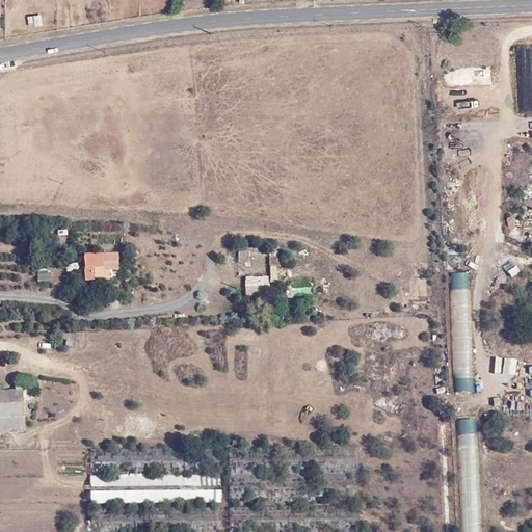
[(29,27),(43,23),(41,14),(27,17),(29,27)]
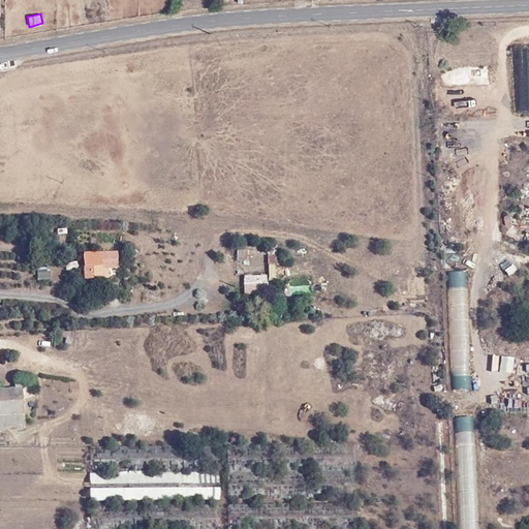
[(528,111),(528,43),(514,44),(515,112),(528,111)]
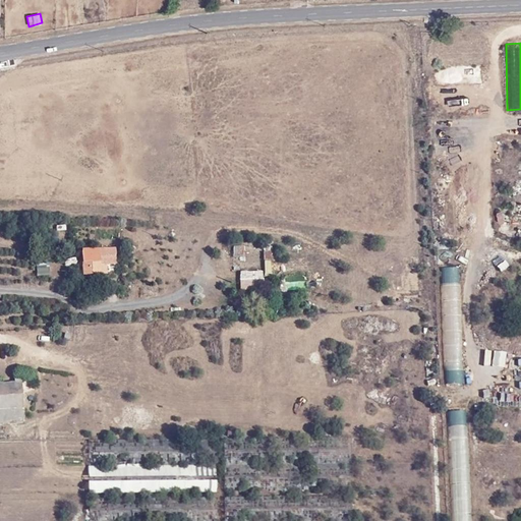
[(242,254),(242,245),(231,245),(232,254),(242,254)]
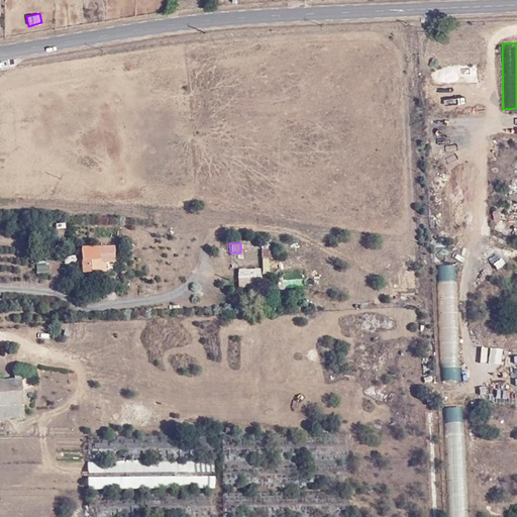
[(114,259),(114,244),(82,245),(82,273),(100,272),(100,259),(114,259)]
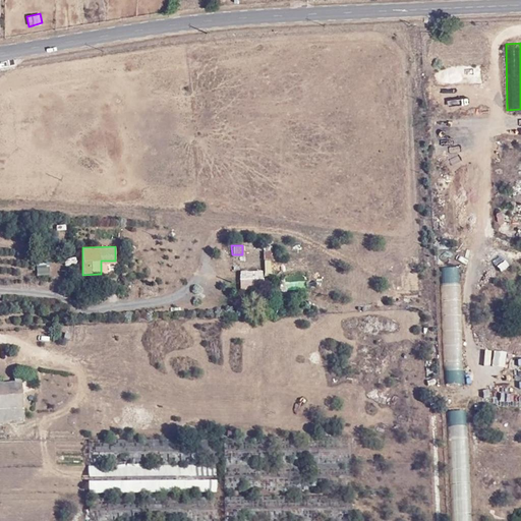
[(48,263),(36,264),(37,276),(49,275),(48,263)]
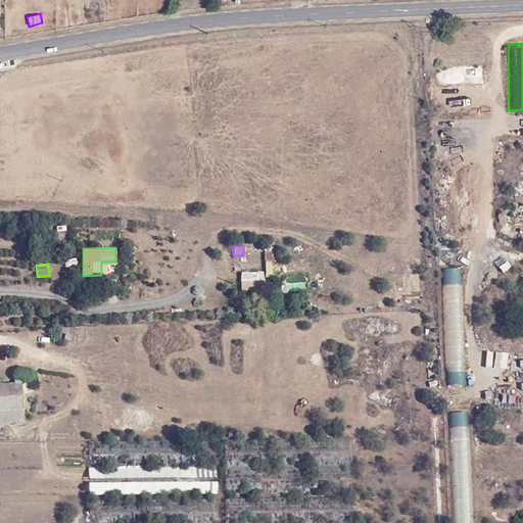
[(239,273),(241,291),(265,289),(264,271),(239,273)]
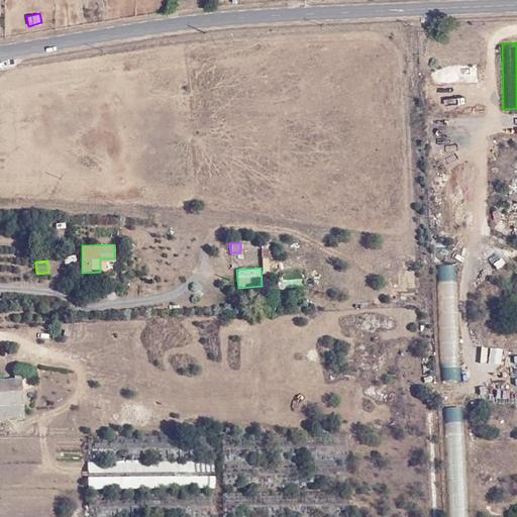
[(13,375),(13,380),(0,380),(0,419),(21,419),(19,375),(13,375)]
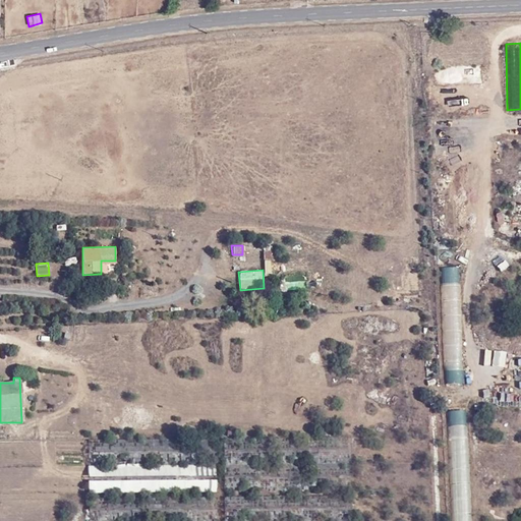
[(90,491),(216,491),(214,439),(89,440),(90,491)]
